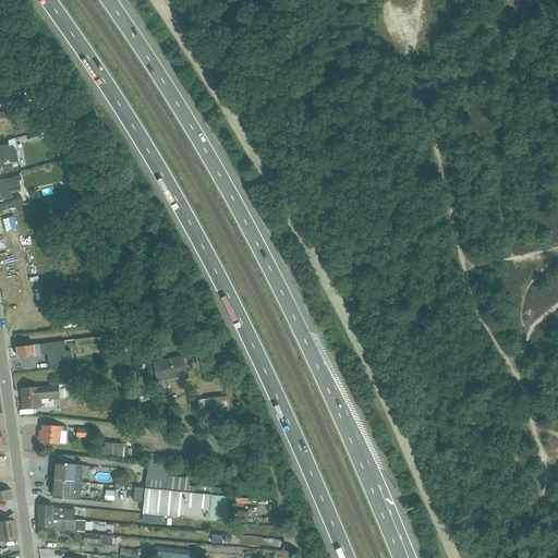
[(26,102),(29,101),(40,99),(37,88),(34,88),(32,82),(22,84),(26,102)]
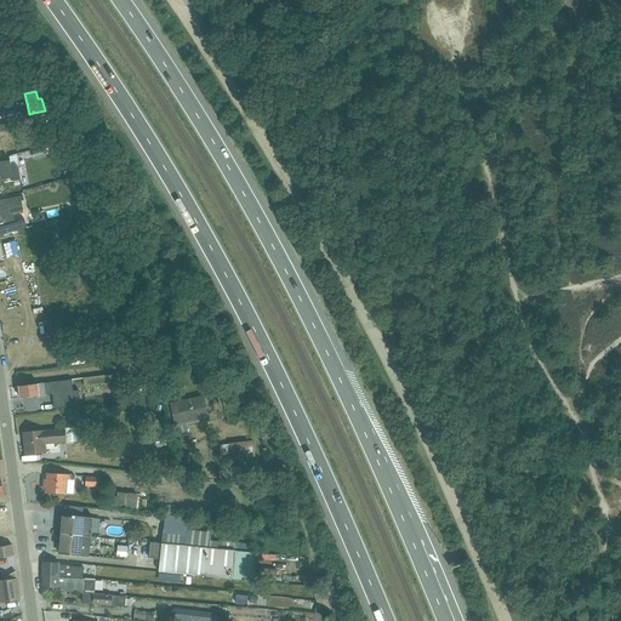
[(7,92),(0,93),(0,95),(4,110),(11,109),(7,92)]
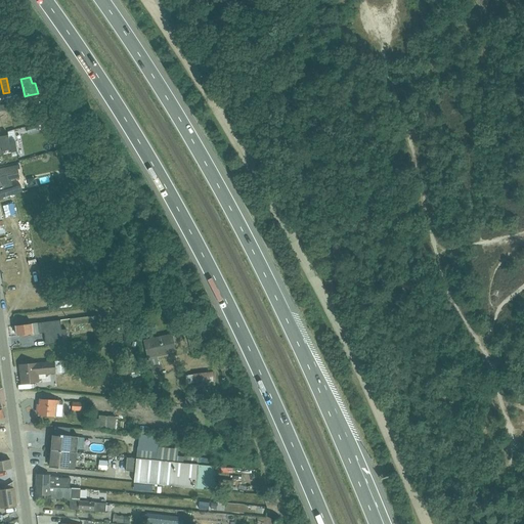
[(38,93),(28,95),(29,101),(36,100),(36,99),(42,97),(41,92),(38,93)]
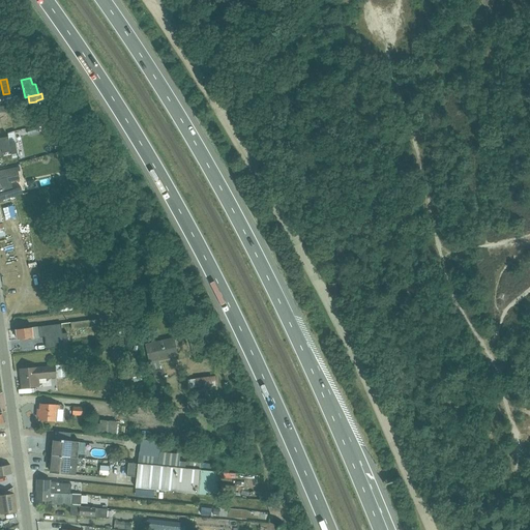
[(18,104),(0,107),(0,113),(7,112),(7,111),(19,109),(18,104)]
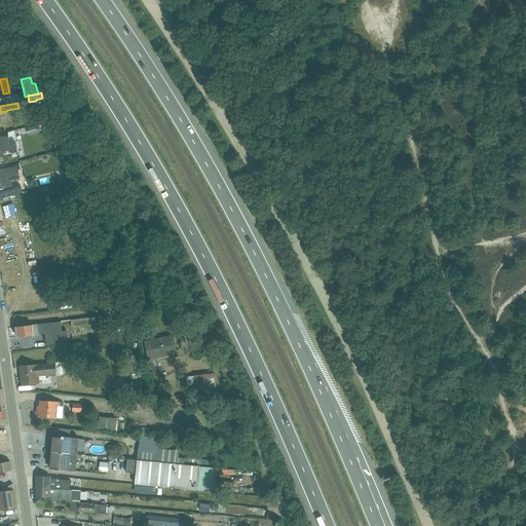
[(27,135),(37,133),(36,125),(26,127),(27,135)]
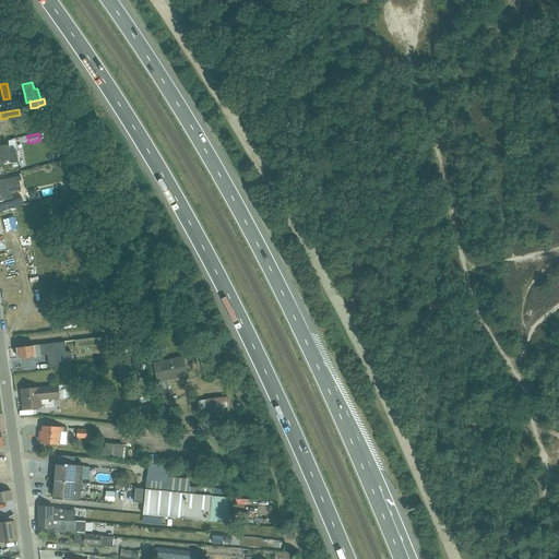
[(0,165),(19,162),(15,140),(8,142),(9,144),(0,145),(0,165)]
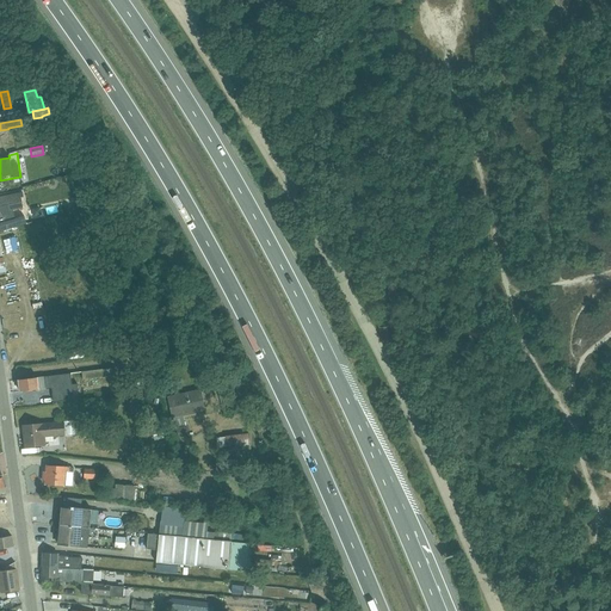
[(102,168),(94,170),(97,184),(104,183),(102,168)]
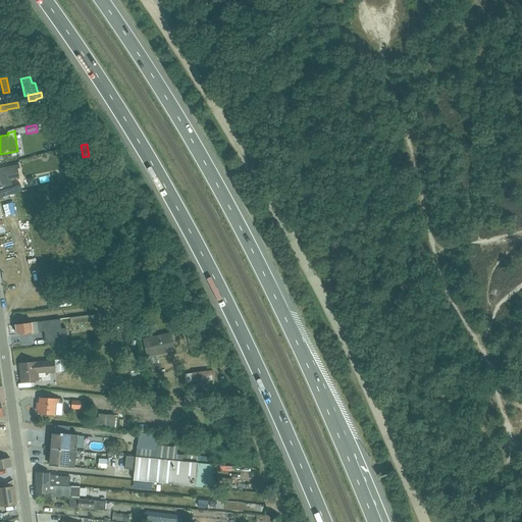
[(79,145),(69,147),(72,159),(79,158),(76,150),(80,150),(79,145)]
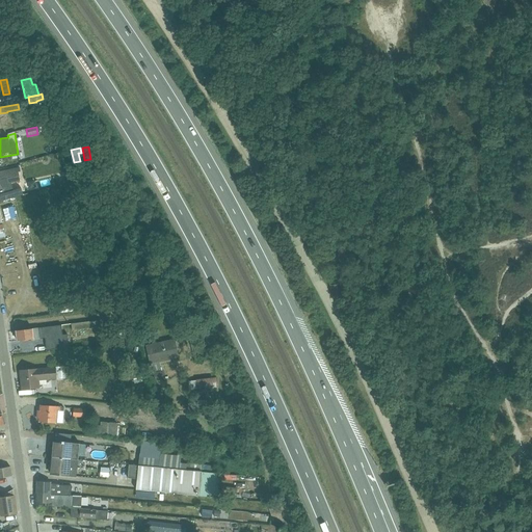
[(20,168),(0,171),(0,202),(24,195),(22,187),(14,190),(11,184),(20,182),(18,173),(21,171),(20,168)]
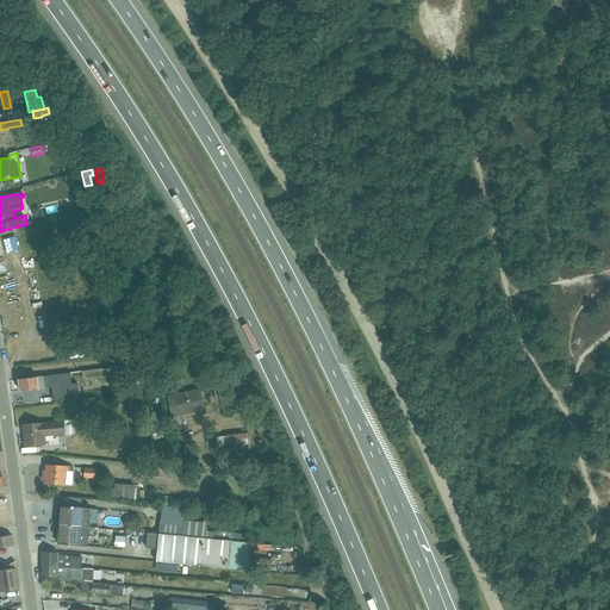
[(39,207),(31,210),(33,217),(42,216),(39,207)]
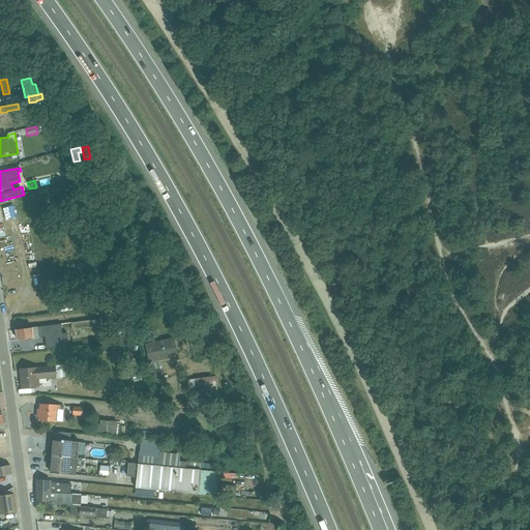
[(84,299),(85,311),(96,312),(90,298),(84,299)]
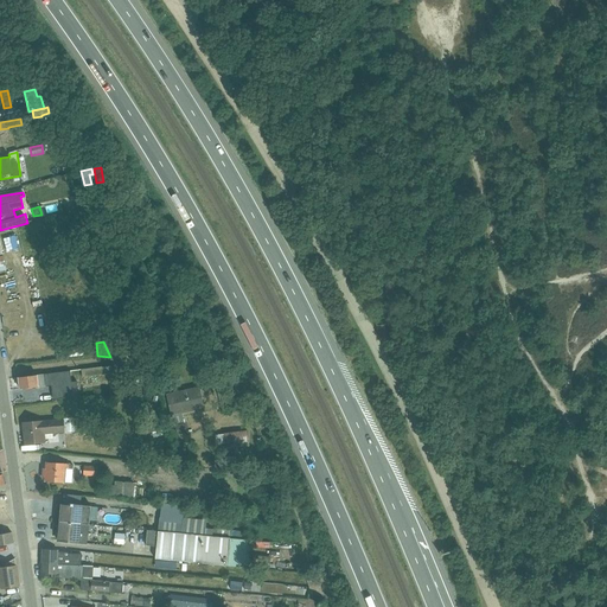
[(87,356),(85,349),(57,351),(57,353),(56,353),(56,359),(87,356)]
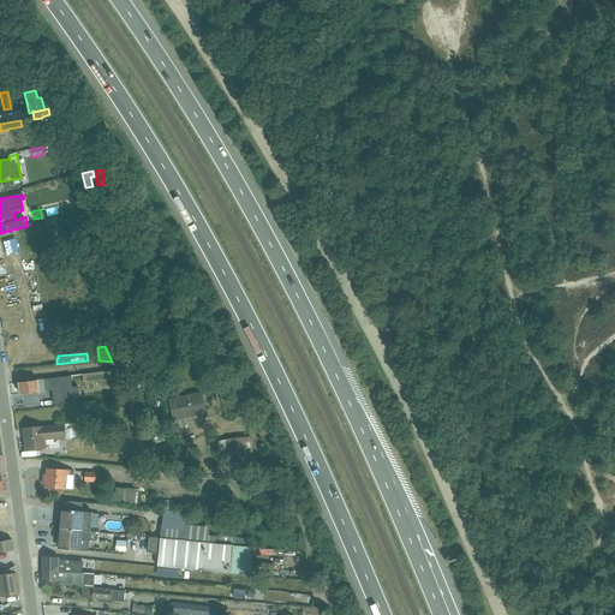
[(117,371),(82,375),(83,382),(118,378),(117,371)]
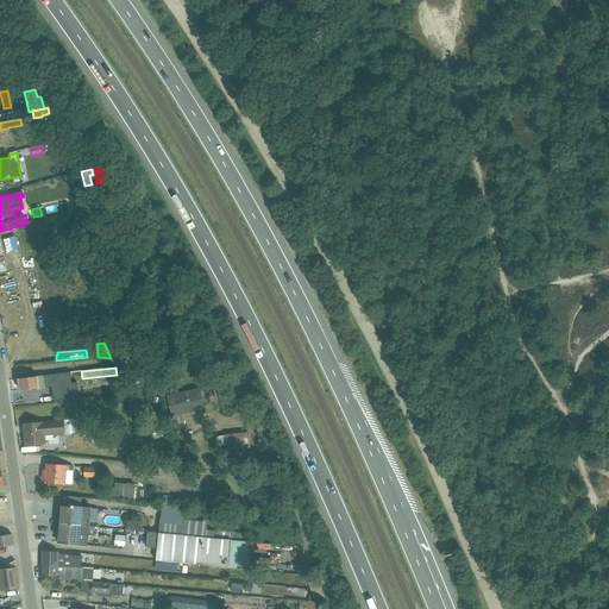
[(64,374),(18,380),(19,391),(54,387),(55,395),(51,396),(52,402),(68,401),(66,382),(64,374)]
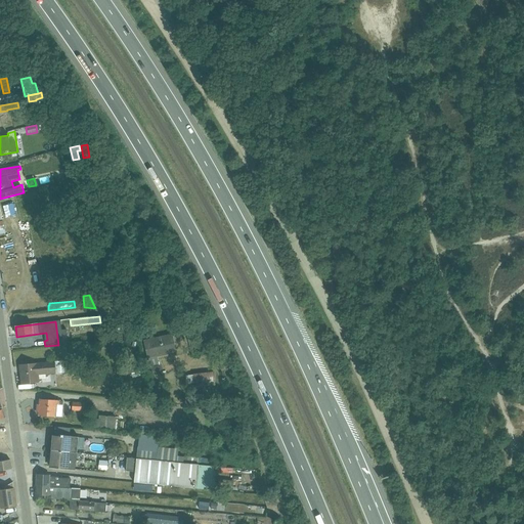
[(162,374),(160,364),(161,364),(160,357),(176,353),(172,334),(143,341),(147,358),(145,358),(144,359),(146,367),(147,367),(149,376),(162,374)]
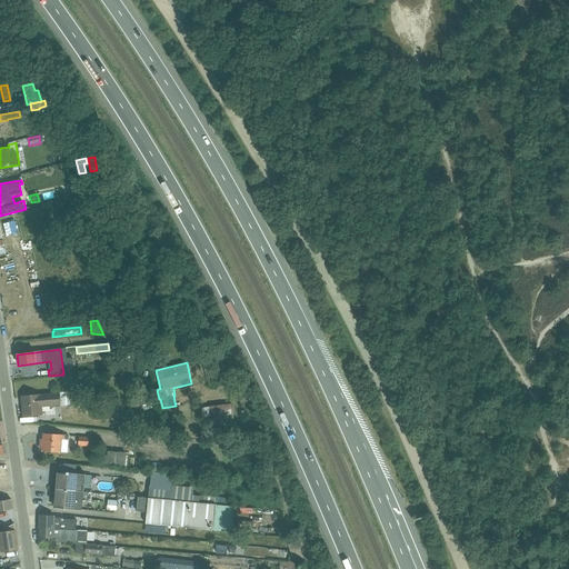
[(69,392),(21,397),(23,417),(42,416),(42,412),(50,412),(49,407),(70,406),(69,392)]
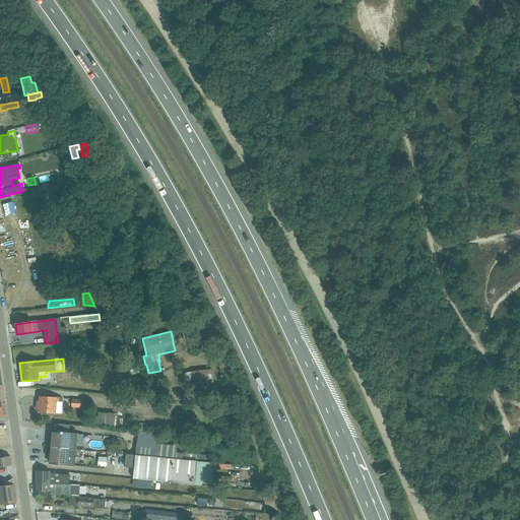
[(142,373),(141,361),(131,363),(131,367),(129,368),(131,376),(139,374),(140,374),(142,373)]
